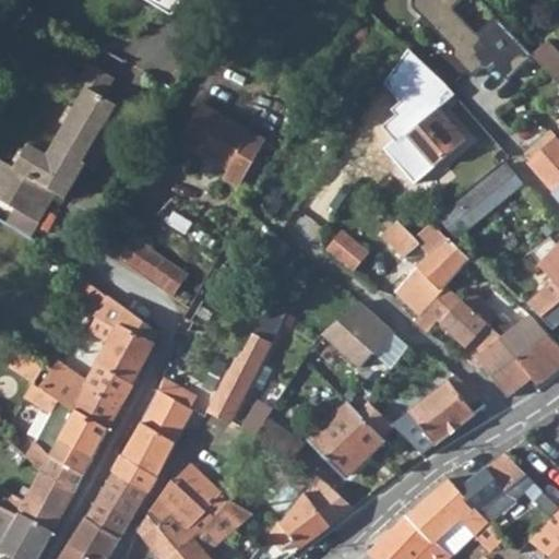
[(150,0),(174,15),(182,0),(150,0)]
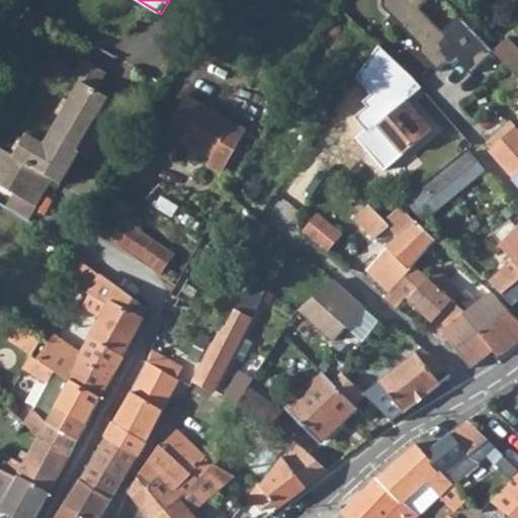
[(469,74),(494,51),(459,15),(442,31),(419,6),(425,0),(382,0),(382,5),(420,45),(420,52),(436,70),(443,63),(453,64),(457,61),(469,74)]
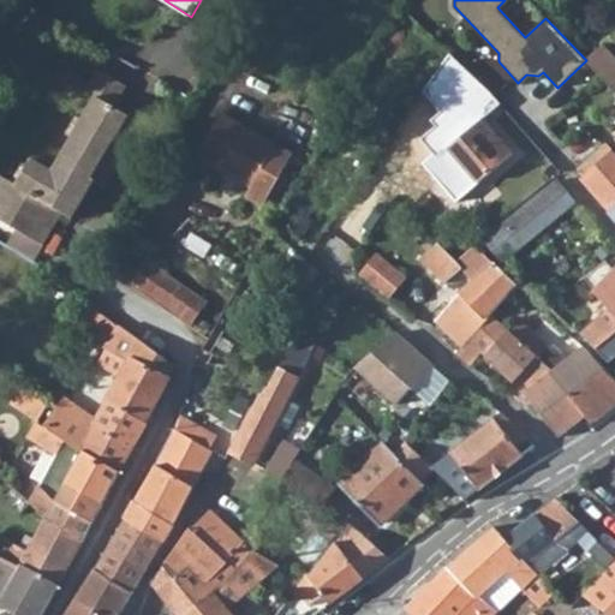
[(419,142),(436,160),(443,153),(473,187),(511,154),(481,120),(500,105),(485,89),(451,55),(422,95),(439,114),(429,123),(434,127),(419,142)]
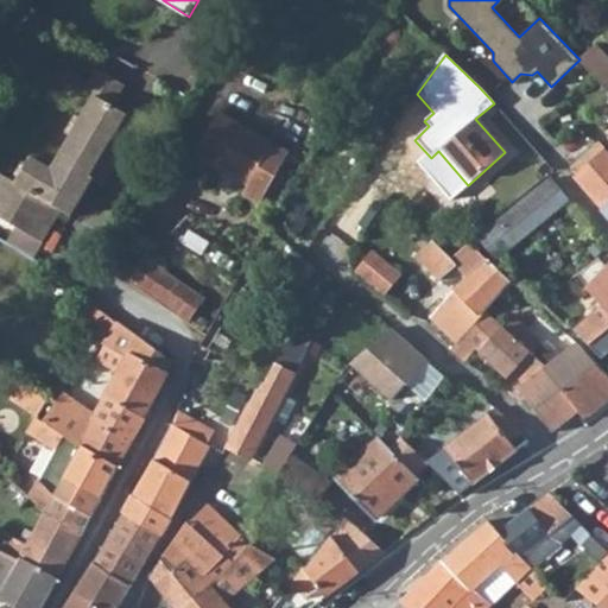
[(580,59),(607,89),(607,78),(586,55),(580,59)]
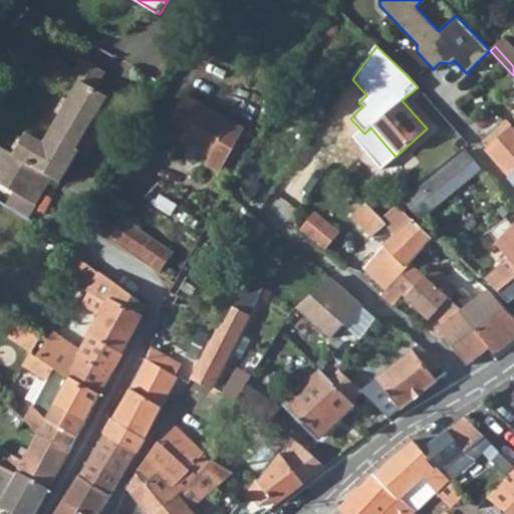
[(3,184),(35,203),(50,177),(59,182),(77,150),(77,149),(75,148),(79,141),(90,147),(104,122),(94,116),(106,95),(93,88),(104,70),(81,56),(70,75),(79,80),(43,142),(25,132),(13,153),(0,145),(0,177),(5,180),(3,184)]
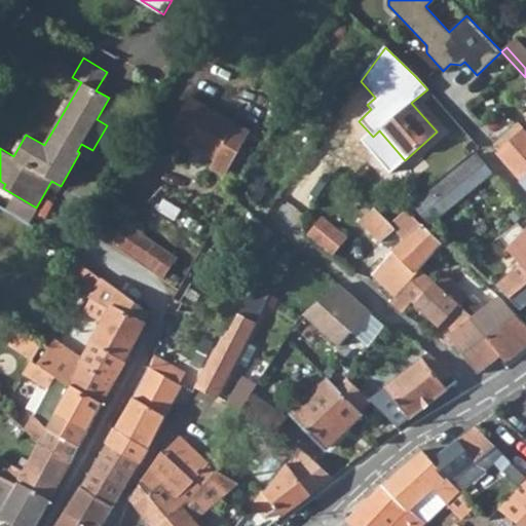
[(224,177),(246,142),(230,134),(236,124),(189,98),(168,135),(214,160),(210,168),(224,177)]
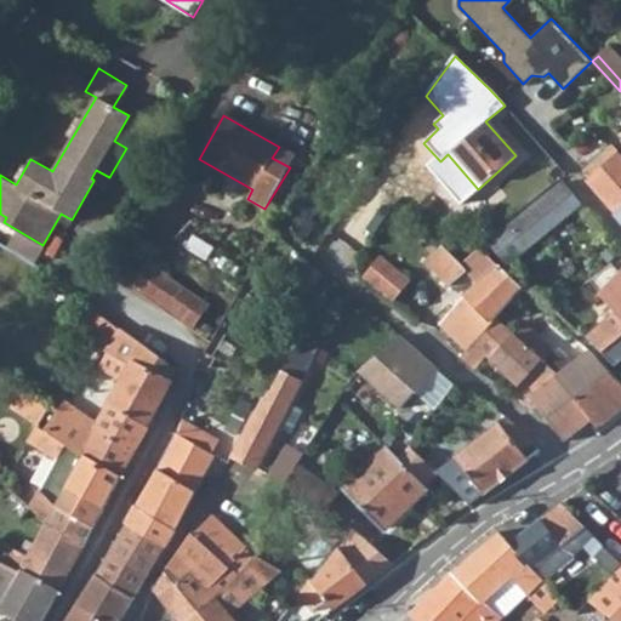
[(582,171),(590,178),(619,152),(613,144),(582,171)]
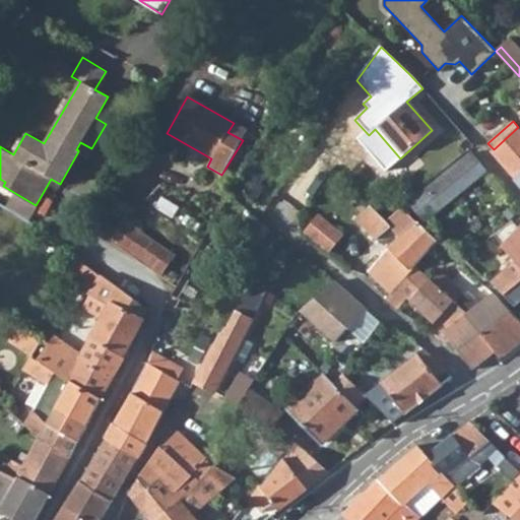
[(248,131),(234,123),(228,132),(243,140),(248,131)]
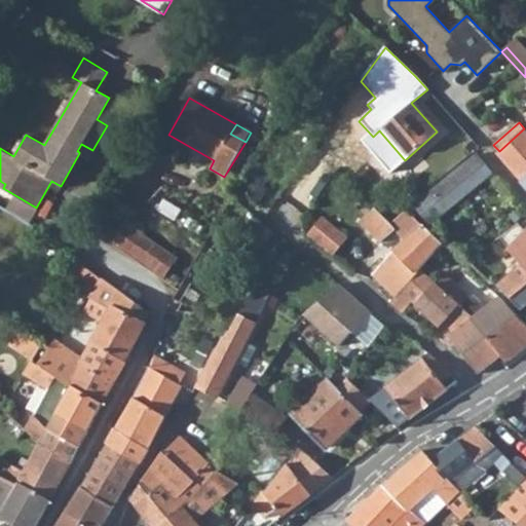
[(525,129),(524,128),(499,151),(497,152),(525,186),(525,129)]
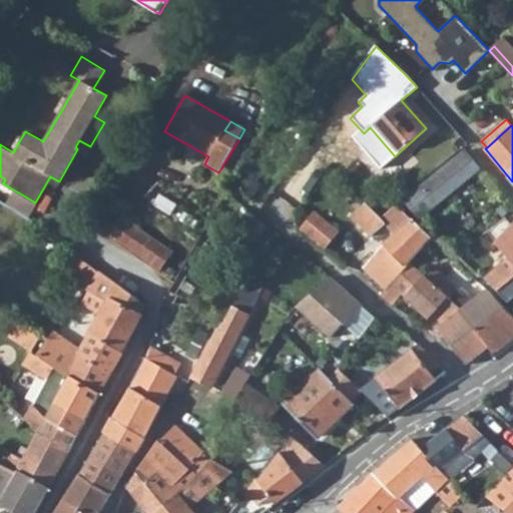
[(77,148),(77,149),(85,154),(90,146),(79,140),(75,147),(77,148)]
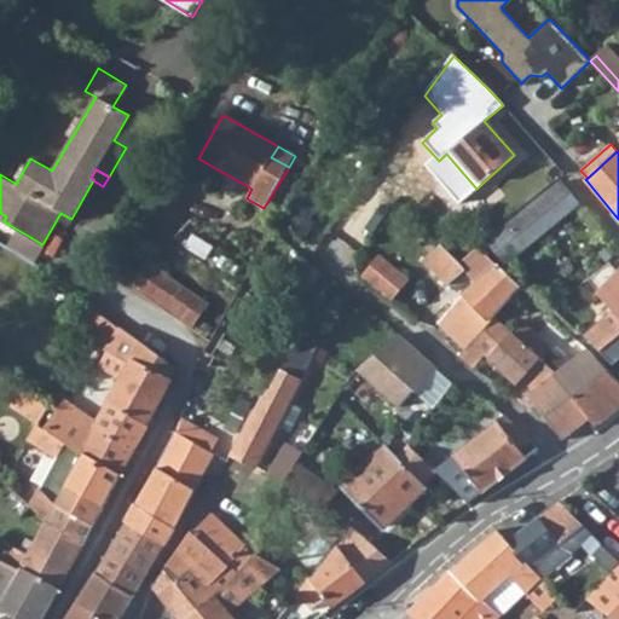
[(487,238),(507,262),(579,203),(561,183),(508,226),(505,223),(487,238)]
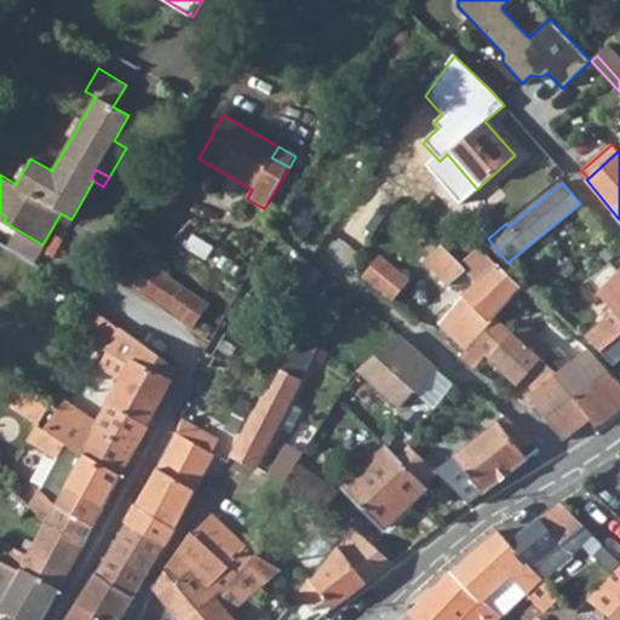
[(440,322),(468,348),(495,316),(501,310),(522,288),(500,267),(498,268),(480,247),(460,262),(443,244),(426,260),(452,286),(466,271),(478,283),(465,293),(440,322)]
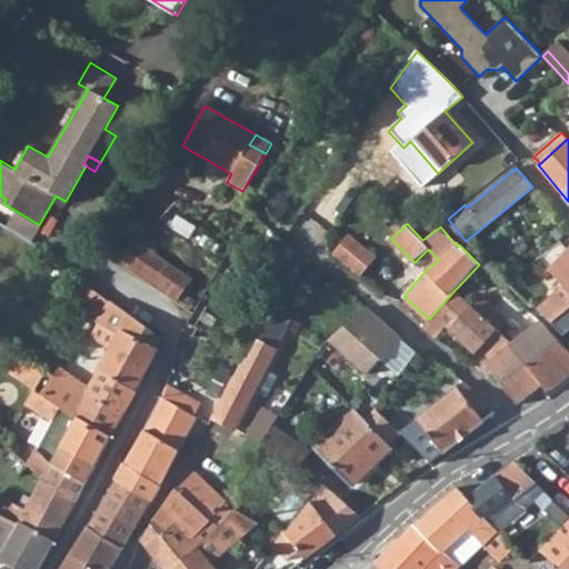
[(332,252),(359,275),(373,256),(348,233),(332,252)]
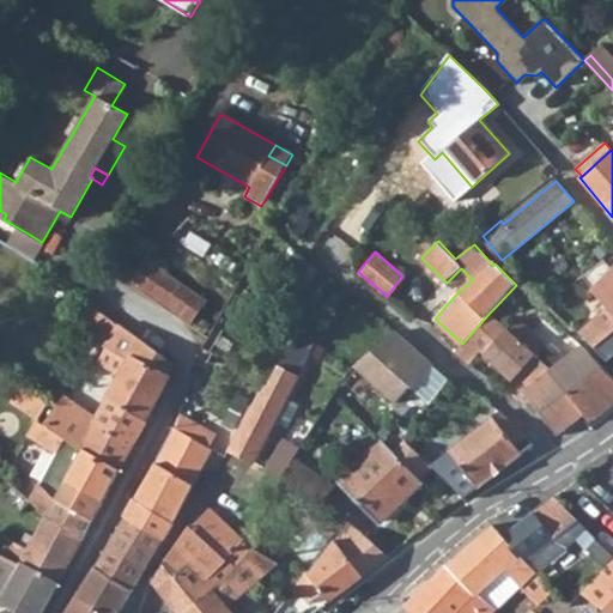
[(152,266),(137,287),(192,325),(206,302),(152,266)]
